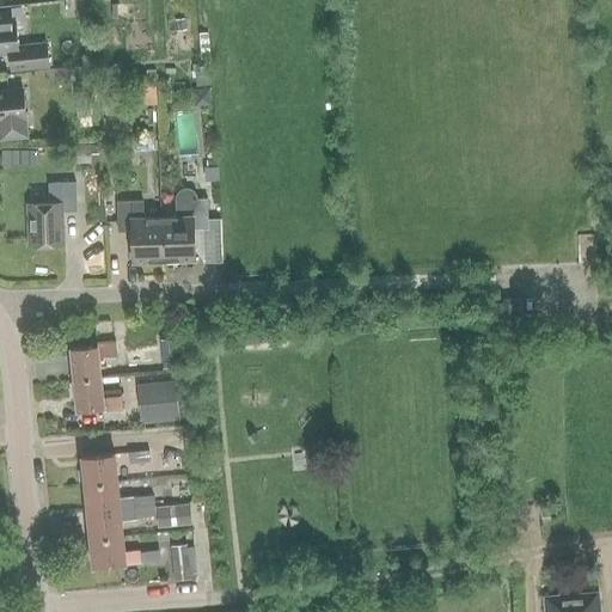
[(47,66),(44,43),(16,46),(13,20),(10,20),(7,7),(0,7),(0,53),(7,53),(8,69),(47,66)]
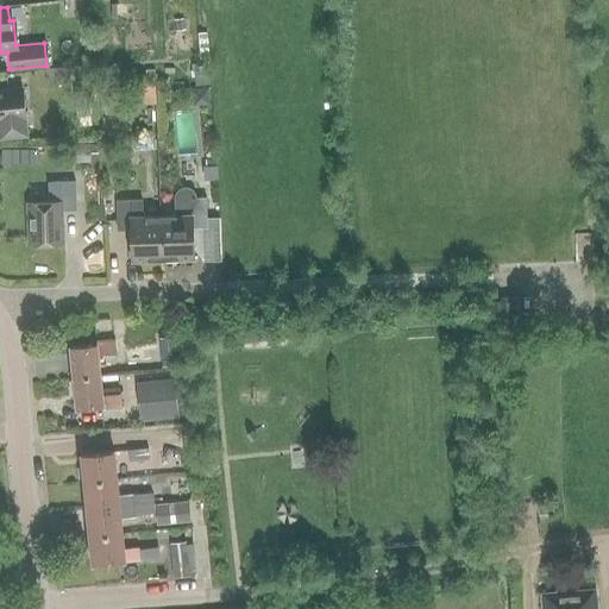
[(171,32),(182,32),(182,22),(170,23),(171,32)]
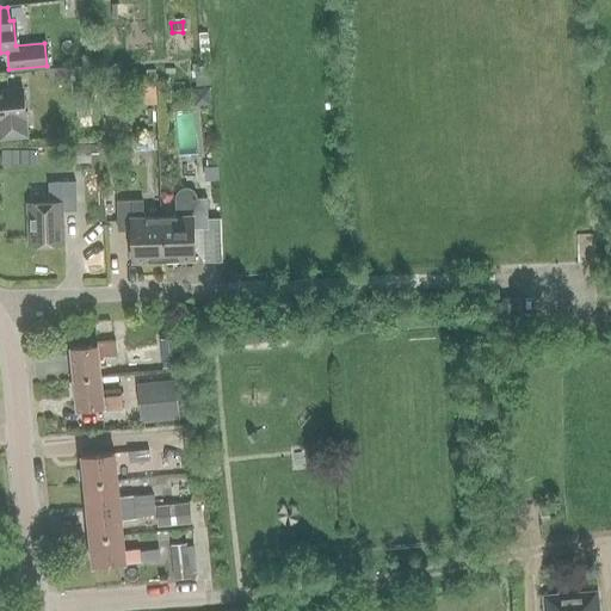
[(104,73),(110,81),(122,72),(116,65),(104,73)]
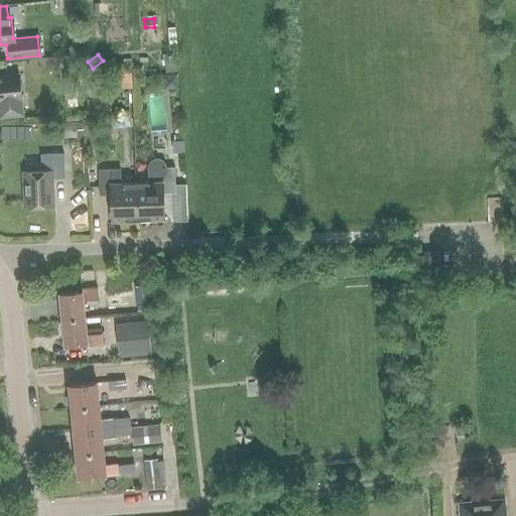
[(177,59),(165,60),(166,72),(178,72),(177,59)]
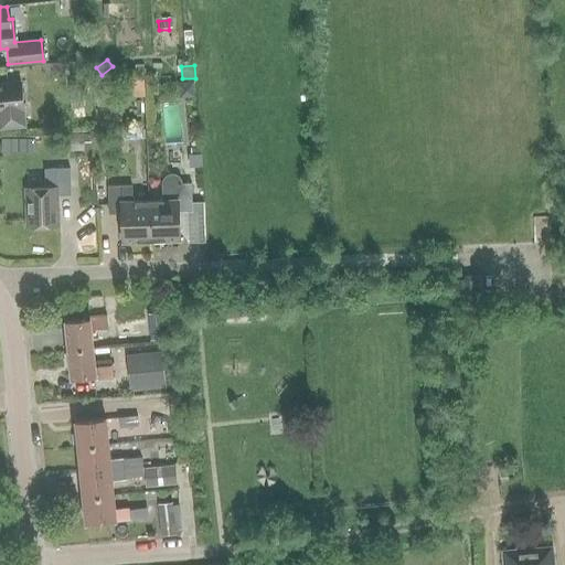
[(145,96),(144,76),(115,80),(117,98),(145,96)]
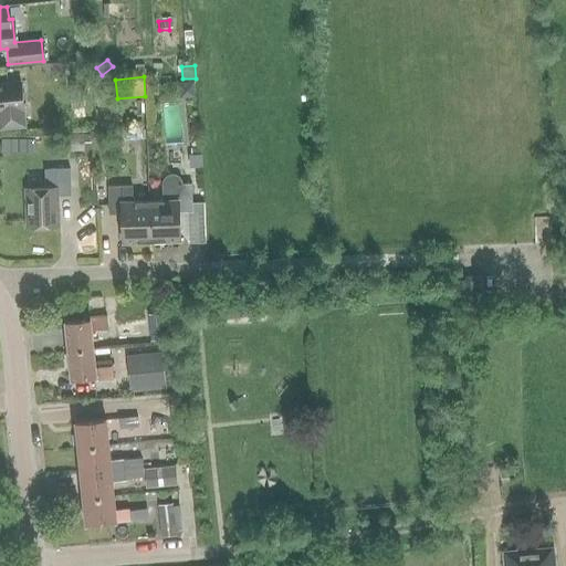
[(0,128),(24,126),(19,81),(0,83),(0,128)]
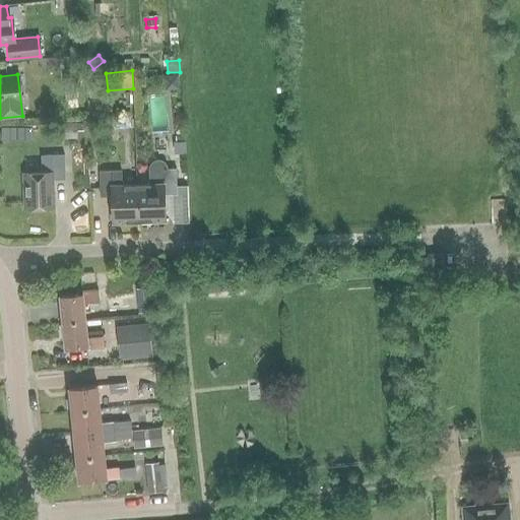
[(88,81),(89,98),(102,96),(101,80),(88,81)]
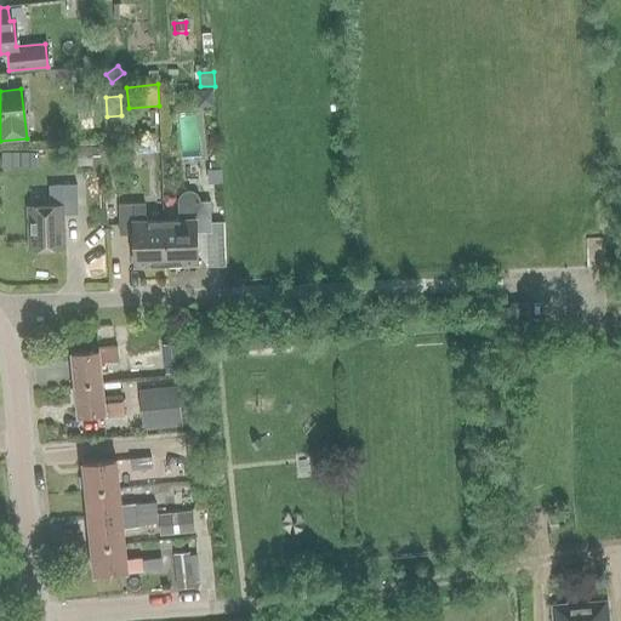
[(92,106),(78,107),(79,120),(93,119),(92,106)]
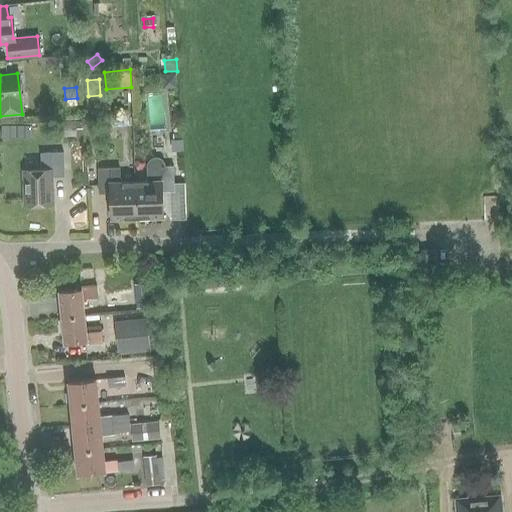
[(76,137),(75,120),(55,121),(57,138),(76,137)]
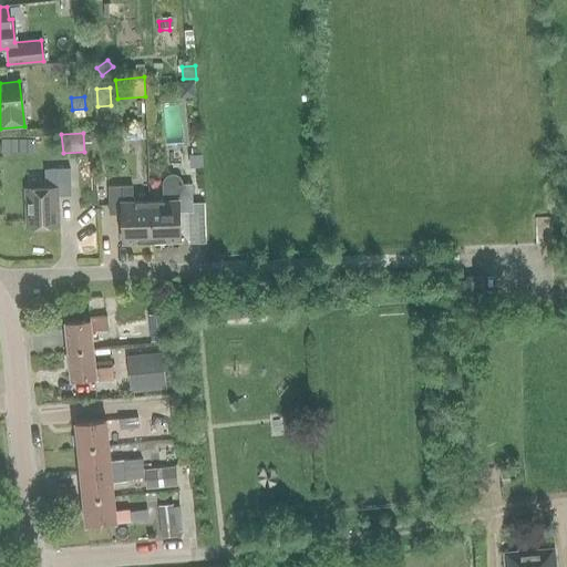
[(2,137),(2,151),(18,151),(18,138),(2,137)]
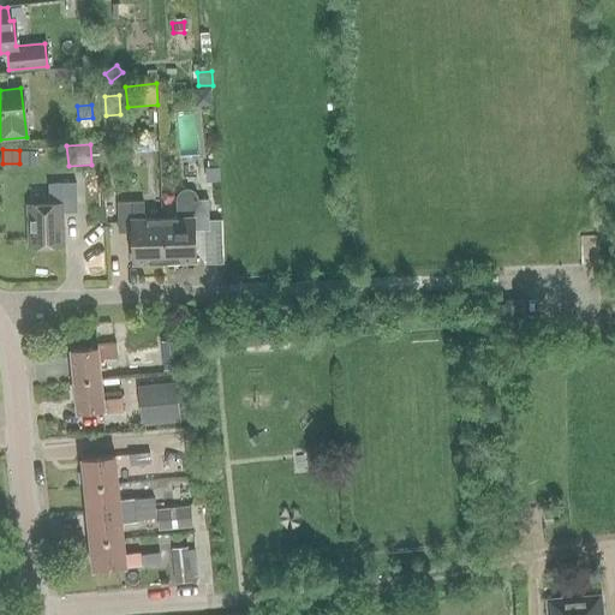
[(218,168),(206,168),(206,181),(218,180),(218,168)]
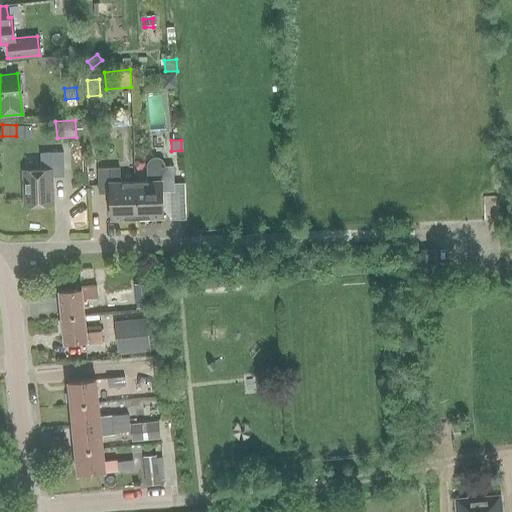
[(22,170),(23,206),(51,205),(50,177),(63,176),(62,152),(39,153),(40,170),(22,170)]
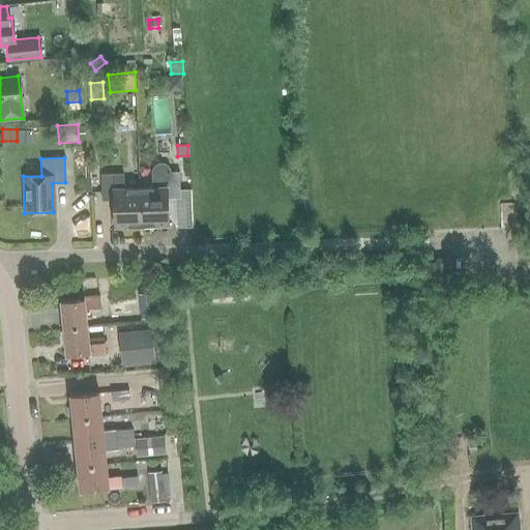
[(179,198),(178,172),(171,173),(171,171),(171,169),(169,166),(167,164),(164,163),(160,163),(158,163),(154,165),(152,168),(152,171),(152,188),(139,188),(140,226),(167,225),(166,199),(179,198)]
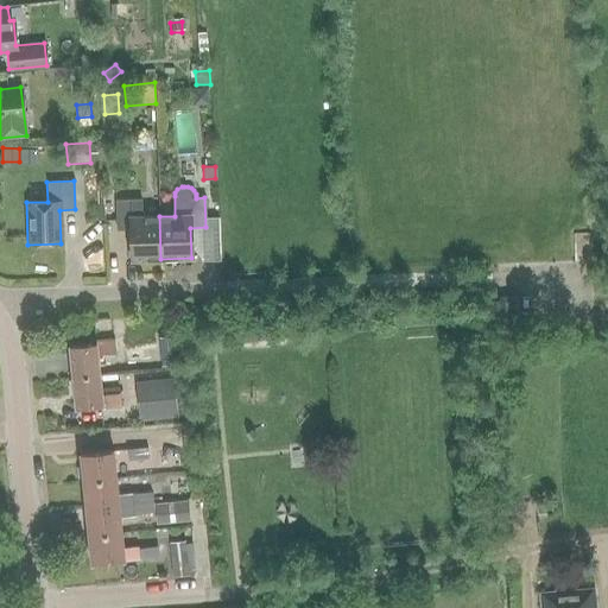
[(160,259),(159,216),(144,216),(143,200),(114,201),(115,230),(130,229),(130,260),(160,259)]
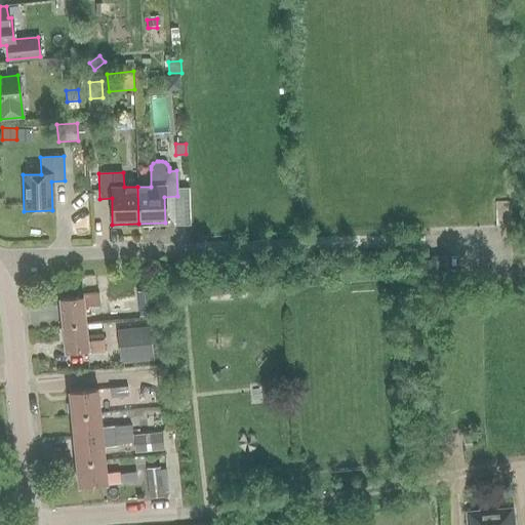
[(448,285),(447,256),(433,256),(434,286),(448,285)]
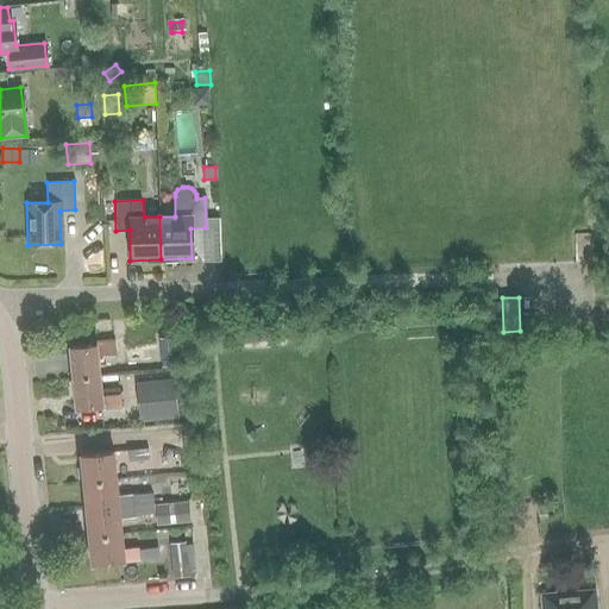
[(162,369),(179,366),(175,336),(158,338),(162,369)]
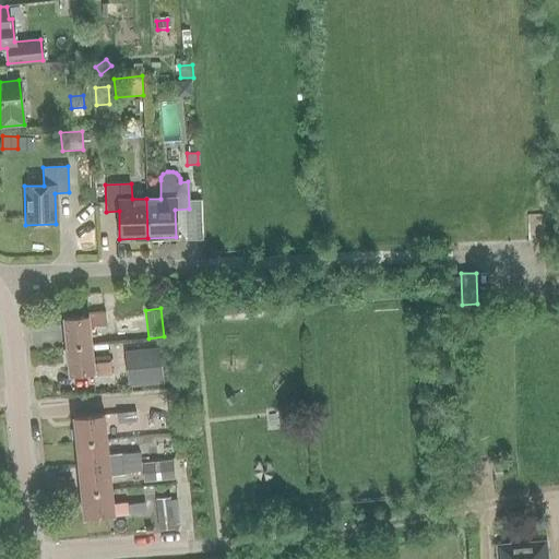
[(106,330),(105,324),(104,312),(85,314),(86,318),(61,321),(64,347),(90,345),(88,332),(106,330)]
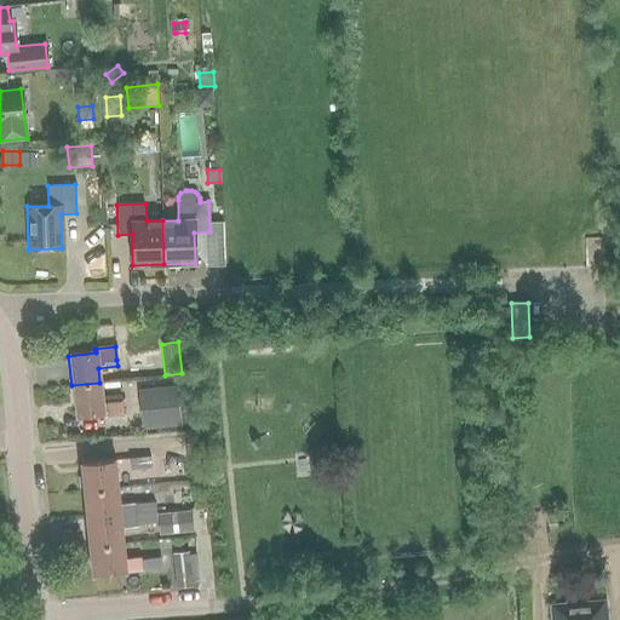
[(102,403),(99,383),(72,385),(75,415),(102,413),(102,417),(122,414),(121,401),(102,403)]
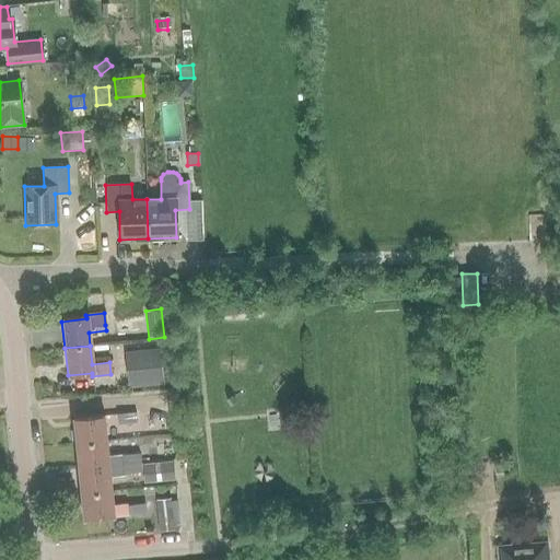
[(137,387),(164,384),(161,349),(132,352),(137,387)]
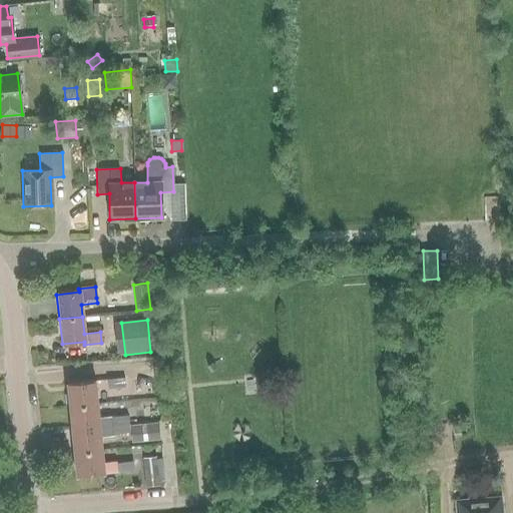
[(124,378),(107,379),(108,388),(124,387),(124,378)]
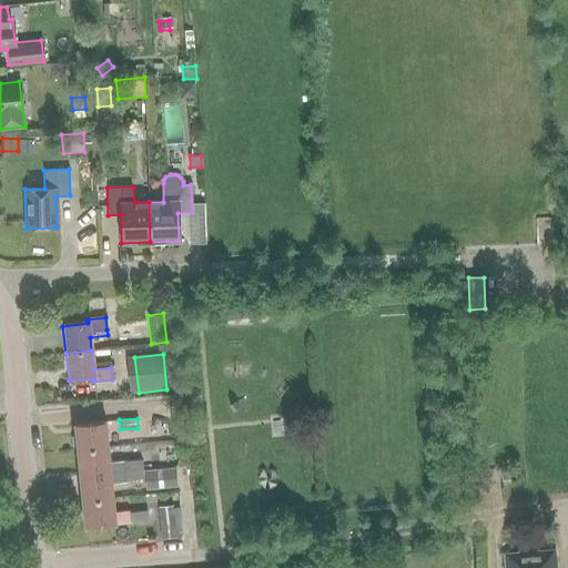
[(75,450),(108,447),(104,421),(72,425),(75,450)]
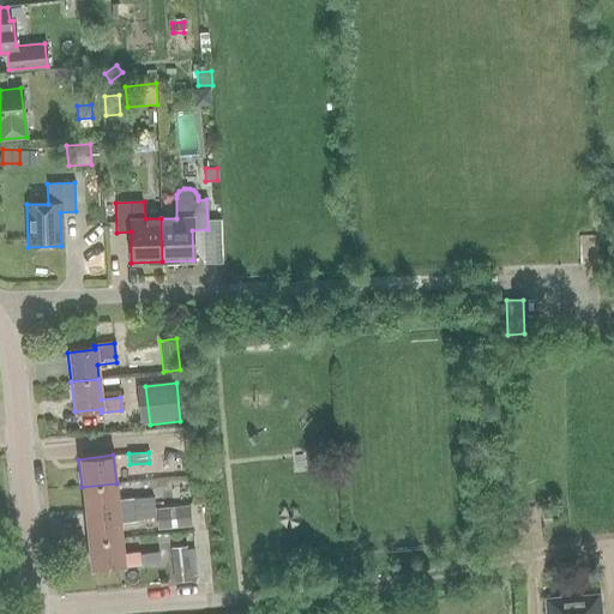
[(119,501),(116,483),(82,487),(84,516),(154,507),(152,498),(119,501)]
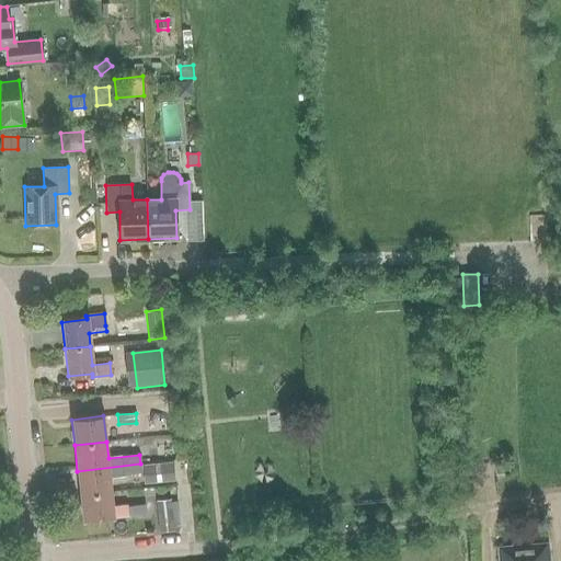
[(175,479),(173,460),(144,464),(145,482),(175,479)]
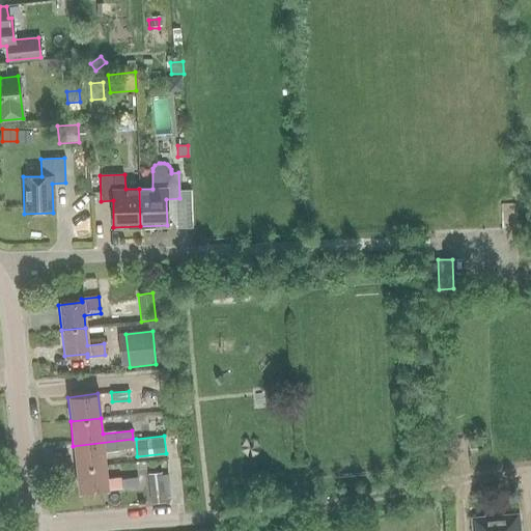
[(134,448),(133,439),(73,446),(76,470),(105,467),(104,453),(117,451),(117,449),(134,448)]
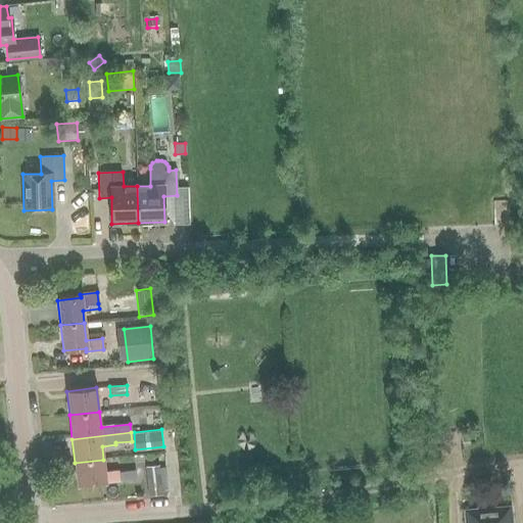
[(462,433),(462,443),(475,442),(474,432),(462,433)]
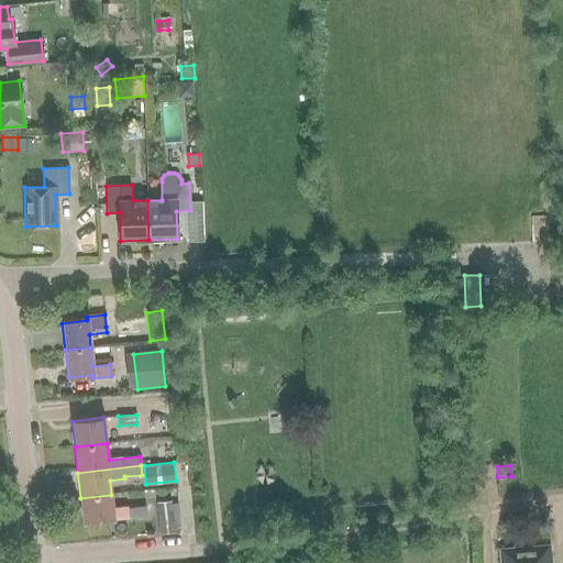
[(113,507),(111,495),(80,498),(83,523),(146,517),(144,505),(128,507),(127,506),(113,507)]
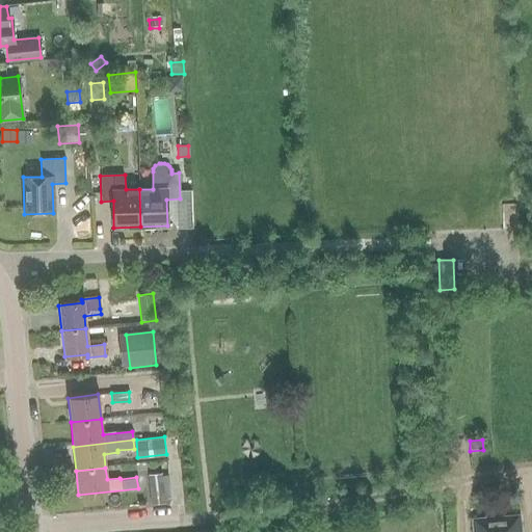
[(171,502),(168,475),(163,475),(163,473),(149,474),(151,503),(171,502)]
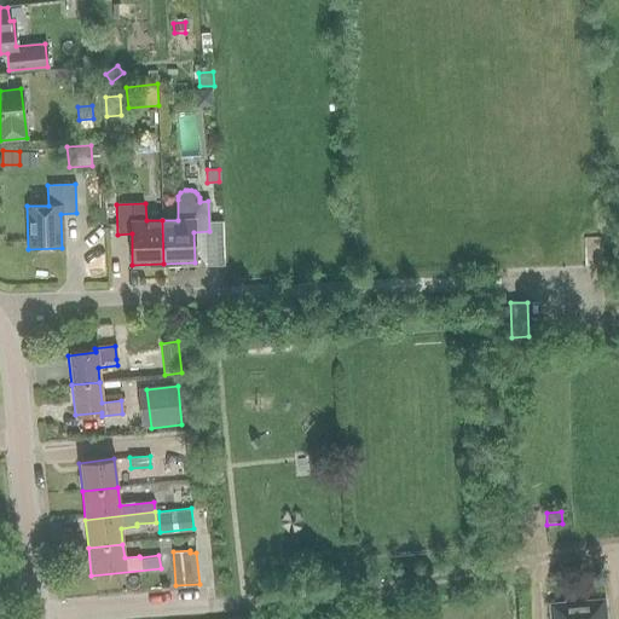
[(605,618),(605,605),(553,607),(553,618),(605,618)]
